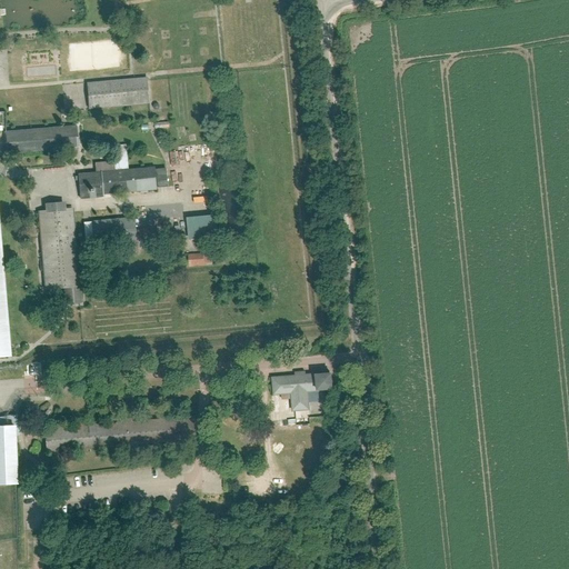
[(147,78),(86,83),(88,110),(149,105),(147,78)]
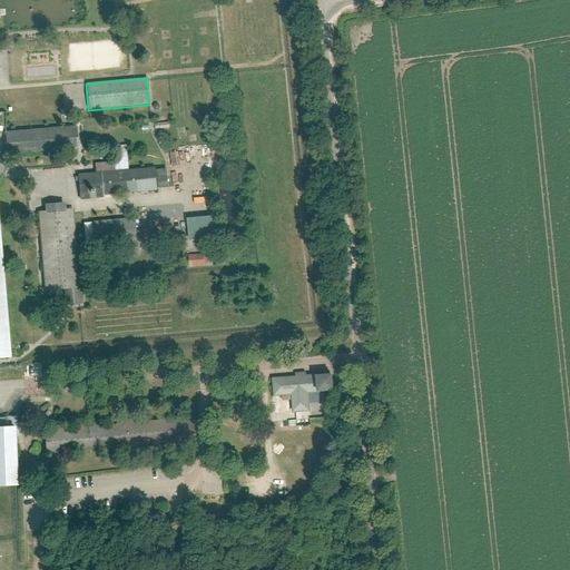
[(76,126),(3,131),(6,154),(78,148),(76,126)]
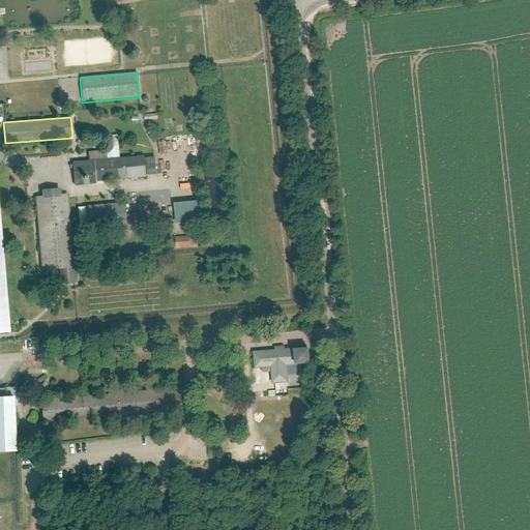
[(70,159),(74,185),(146,181),(146,176),(156,175),(155,157),(119,159),(118,136),(105,137),(106,150),(89,151),(90,159),(70,159)]
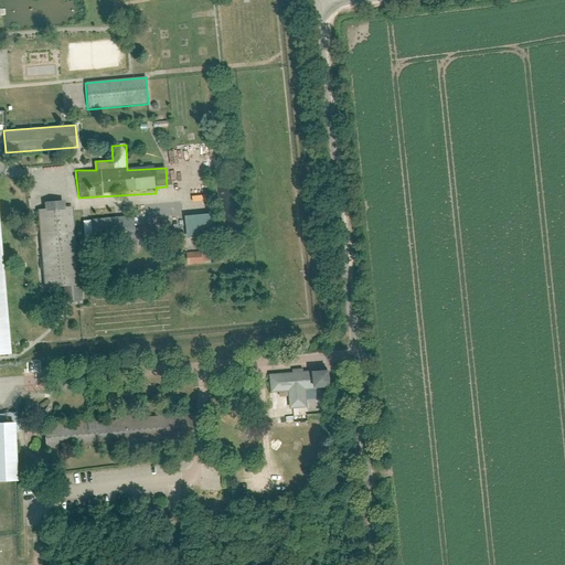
[(42,305),(82,302),(73,208),(65,209),(65,201),(43,202),(44,210),(36,211),(42,305)]
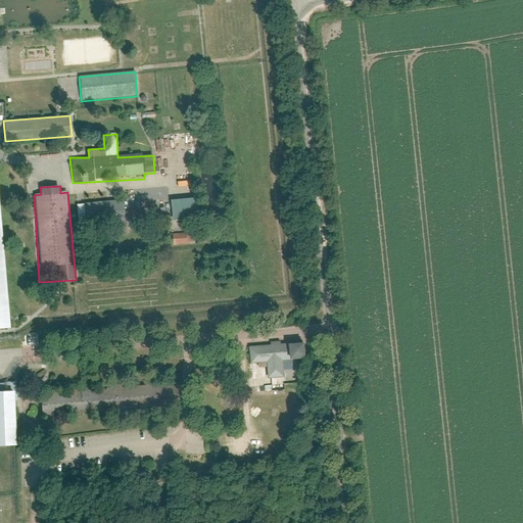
[(198,198),(172,199),(173,221),(199,220),(198,198)]
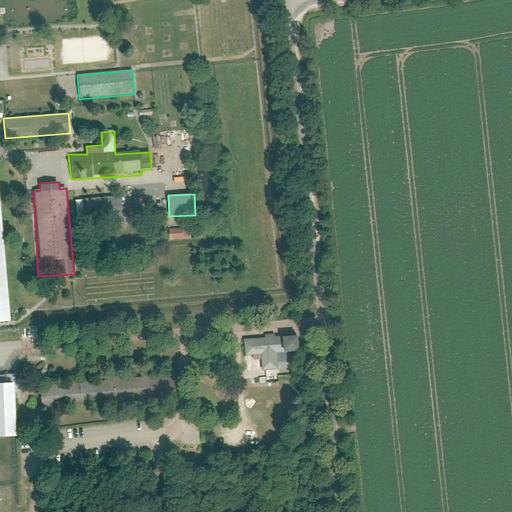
[(122,196),(75,199),(76,221),(124,217),(122,196)]
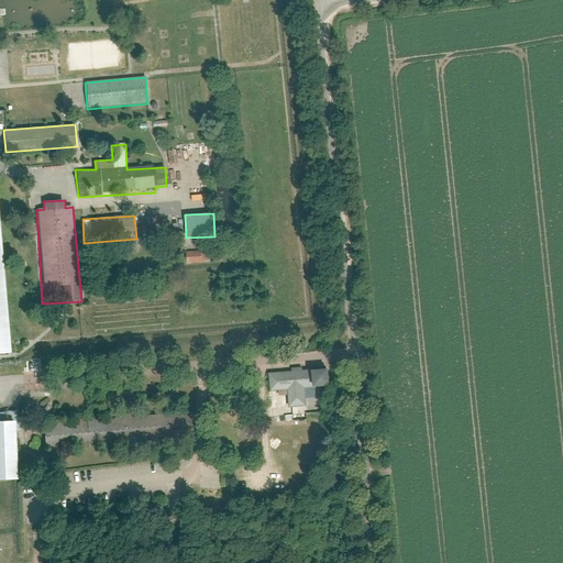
[(0,230),(0,353),(9,353),(0,230)]
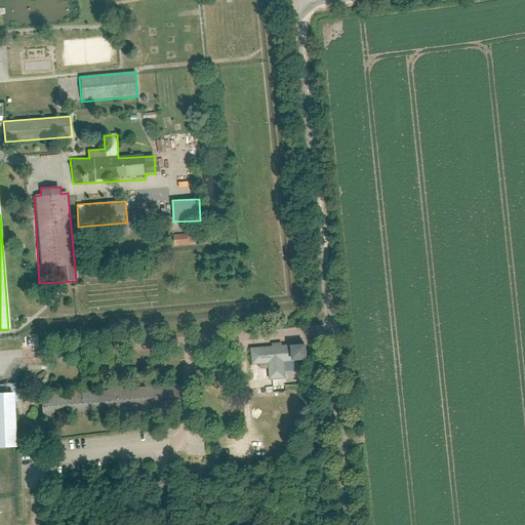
[(171,236),(172,246),(198,245),(197,235),(171,236)]
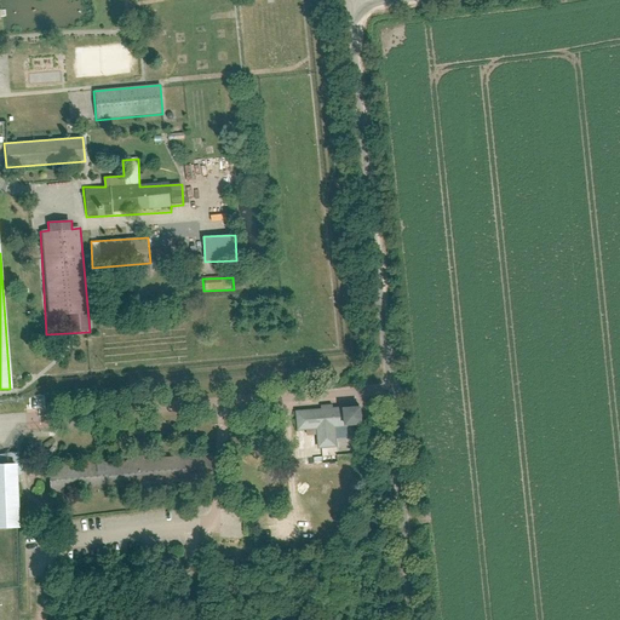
[(319,409),(293,411),(296,432),(314,431),(315,449),(336,448),(334,430),(359,428),(357,407),(331,408),(331,405),(319,406),(319,409)]
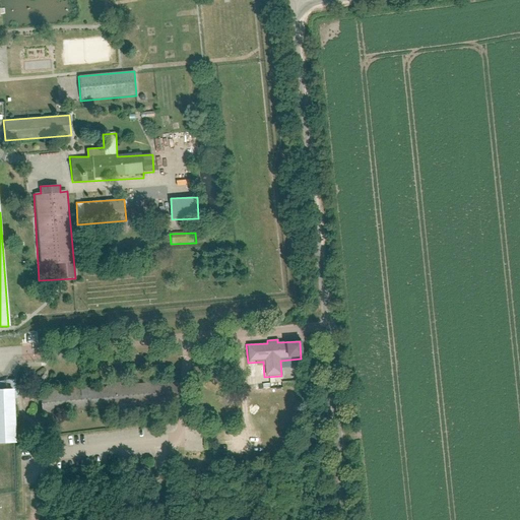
[(178,380),(40,390),(43,414),(180,403),(178,380)]
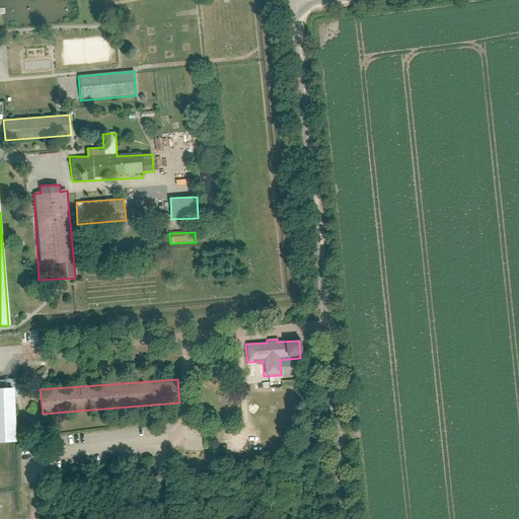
[(13,388),(0,388),(0,441),(17,442),(17,436),(13,388)]
